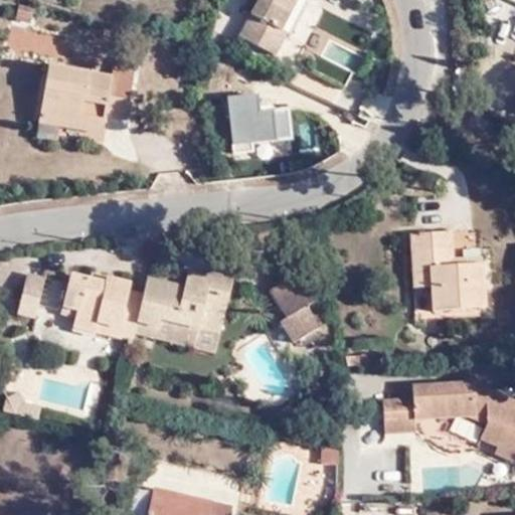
[(279,11),(284,0),(245,0),(240,12),(229,33),(263,50),(274,28),(263,24),(271,8),(279,11)]
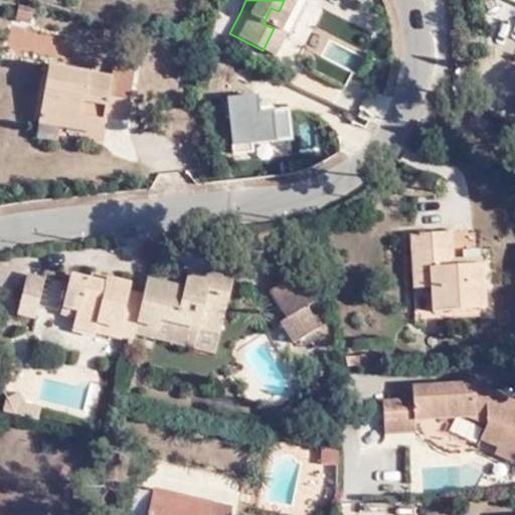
[(233,0),(231,6),(240,12),(245,0),(233,0)]
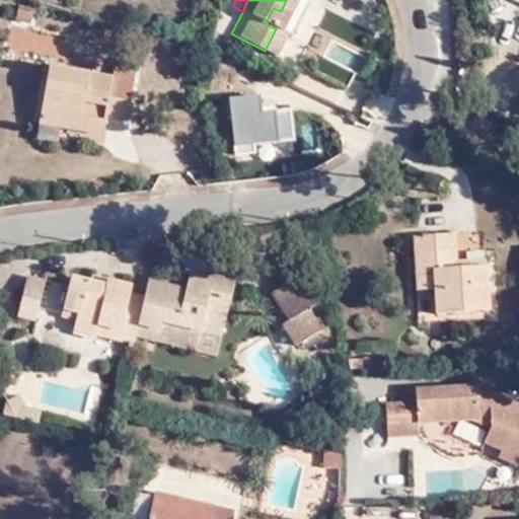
[(299,0),(286,0),(281,11),(273,8),(265,24),(276,28),(282,31),(299,0)]
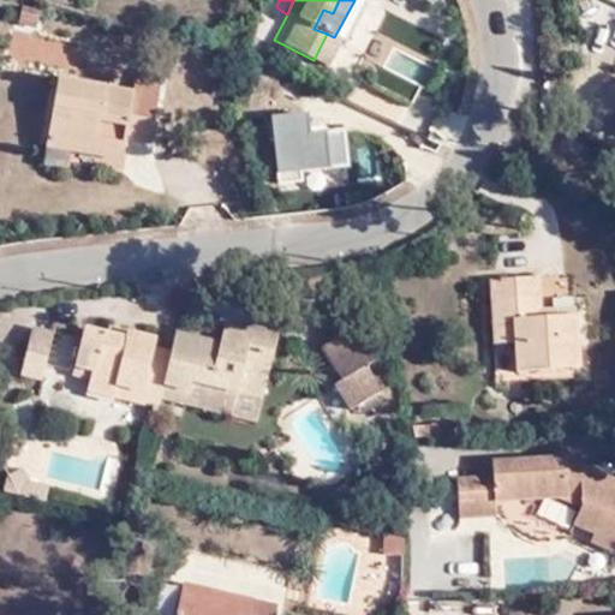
[(22,7),(10,4),(7,22),(18,22),(22,7)]
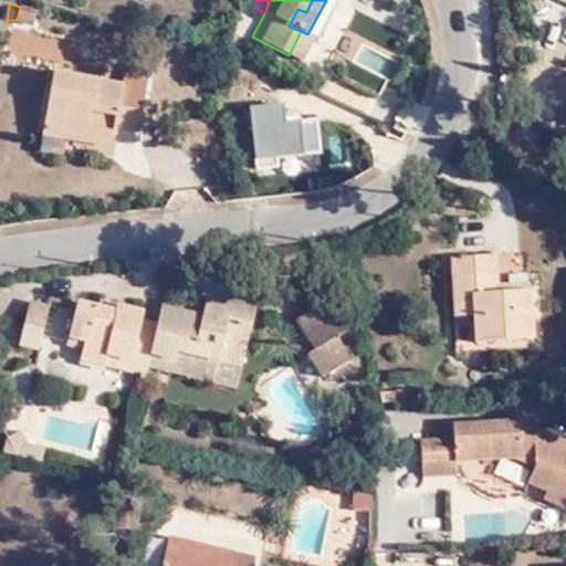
[(123,61),(118,81),(140,86),(146,67),(123,61)]
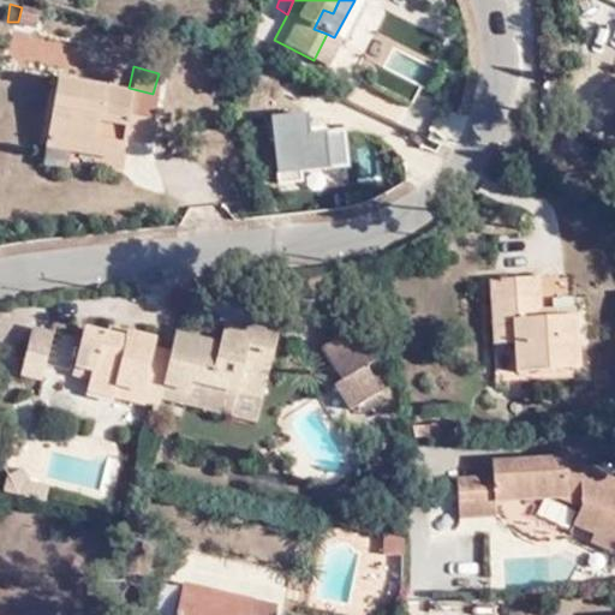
[(153,94),(129,88),(55,67),(41,124),(114,147),(119,132),(142,137),(153,94)]
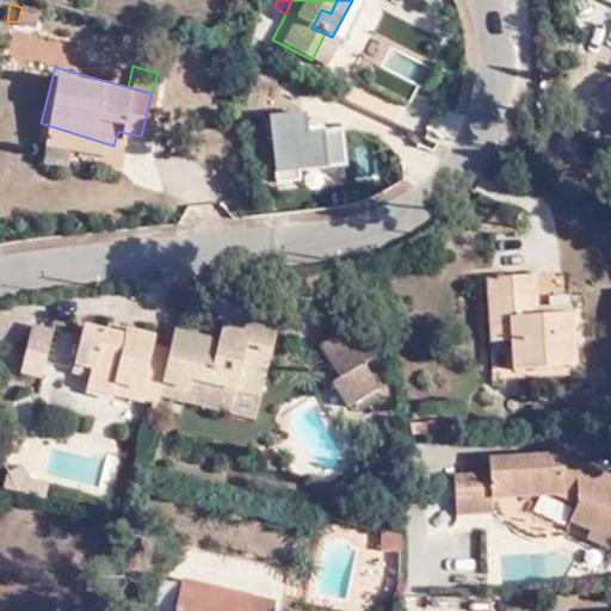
[(339,174),(335,116),(306,117),(309,176),(339,174)]
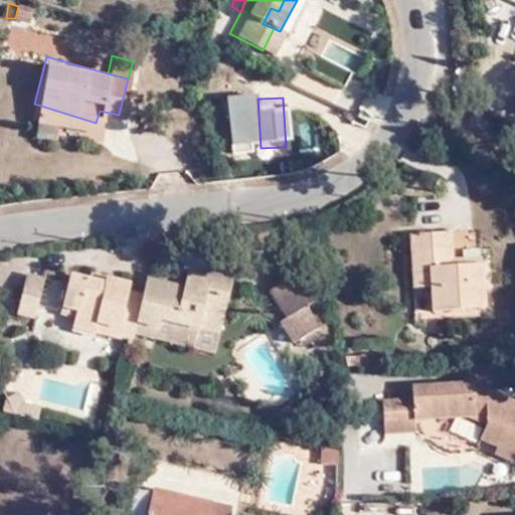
[(96,123),(34,104),(31,114),(94,132),(96,123)]
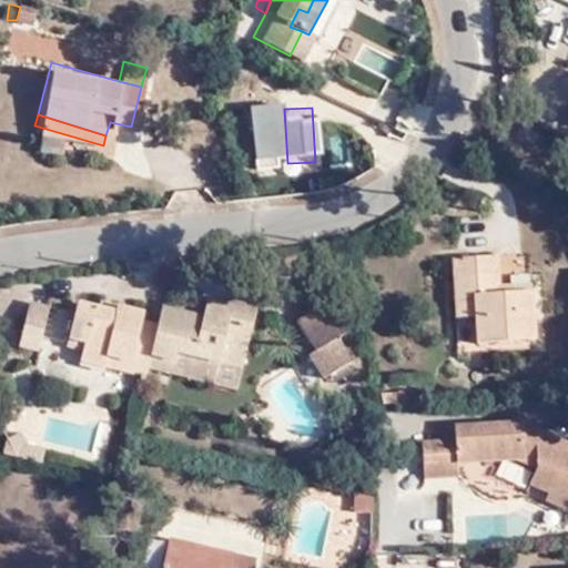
[(500,260),(454,264),(460,348),(537,345),(533,286),(503,288),(500,260)]
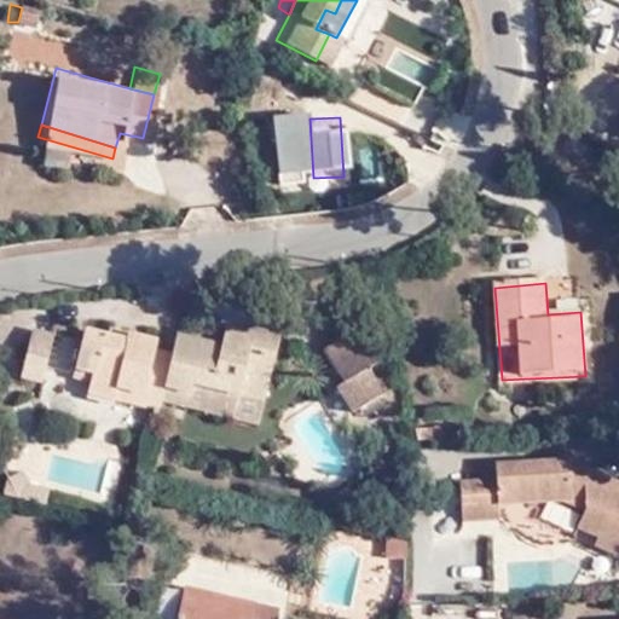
[(201,335),(162,328),(158,346),(151,380),(175,383),(177,374),(248,387),(258,345),(246,342),(249,320),(208,312),(201,335)]
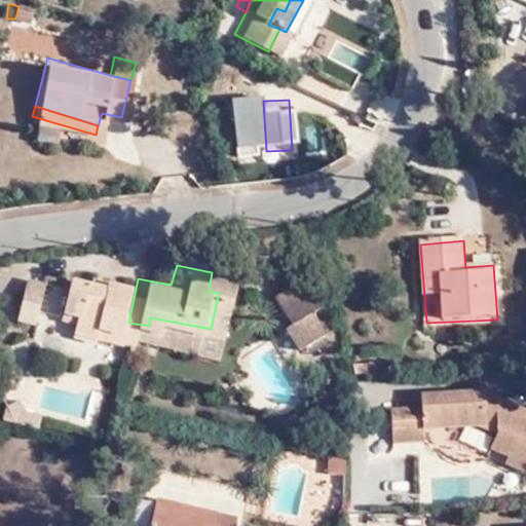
[(289,268),(261,287),(271,300),(264,303),(288,338),(294,335),(299,343),(313,333),(308,325),(314,321),(301,299),(306,296),(289,268)]
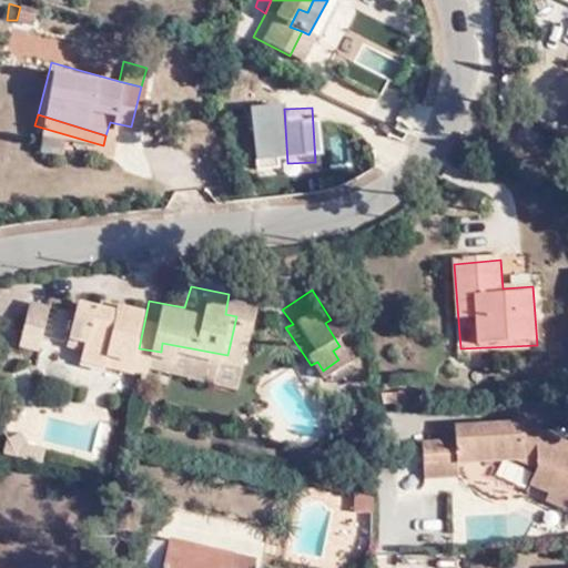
[(241,296),(229,294),(225,314),(236,316),(241,296)]
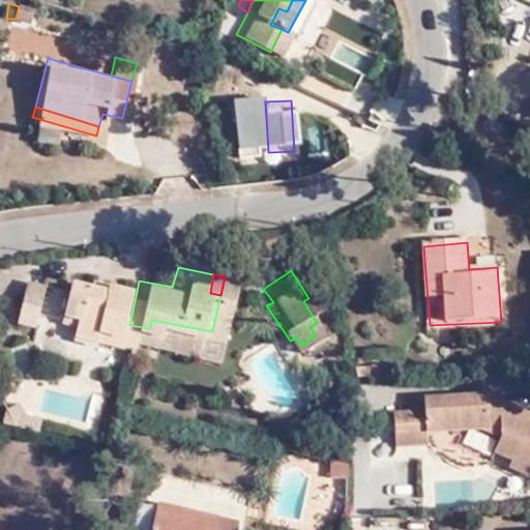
[(87,326),(127,334),(129,325),(136,296),(119,293),(120,285),(91,280),(90,287),(54,277),(47,318),(60,321),(58,331),(84,336),(87,326)]
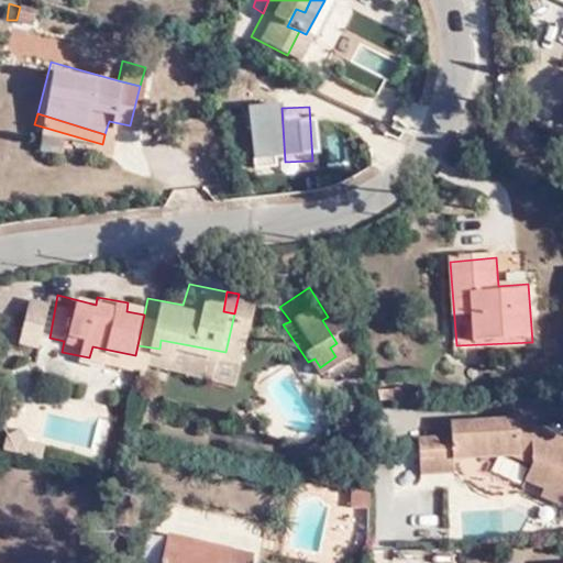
[(21,335),(28,304),(8,301),(1,332),(21,335)]
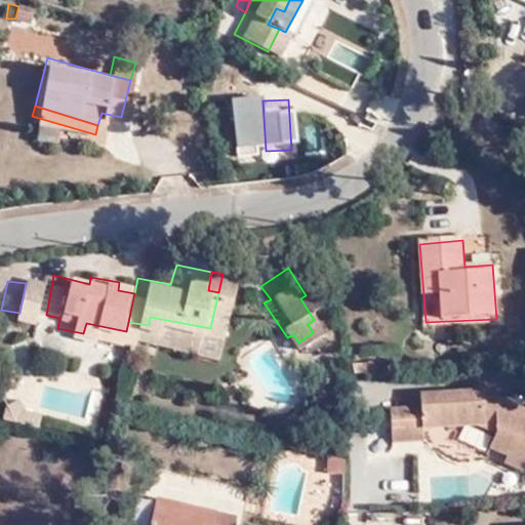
[(0,319),(17,322),(19,313),(1,310),(0,312),(0,319)]
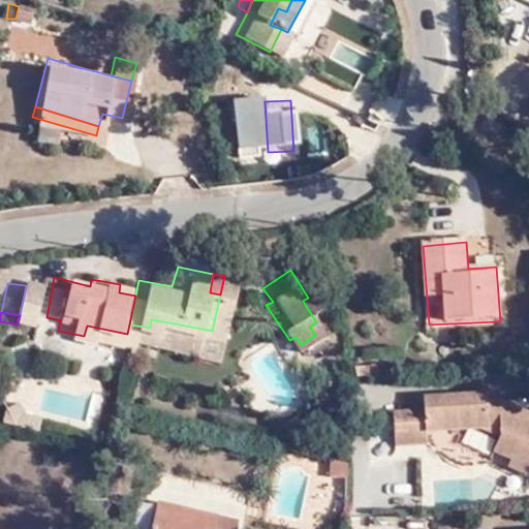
[(84,336),(125,344),(127,334),(87,325),(84,336)]
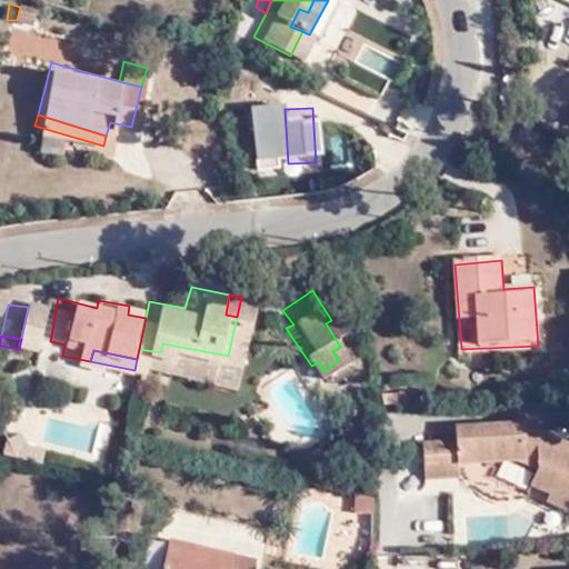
[(0,445),(32,453),(36,437),(17,432),(11,422),(0,427),(0,445)]
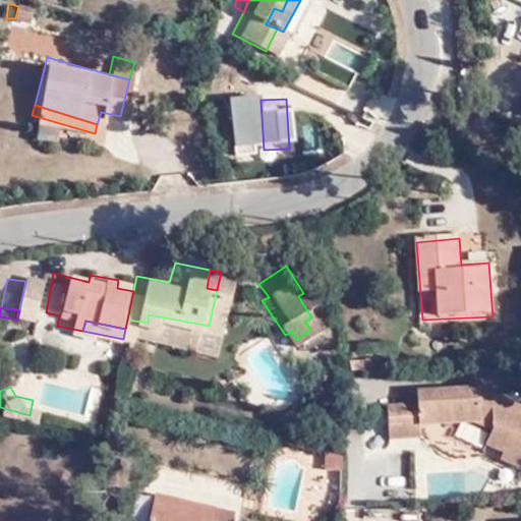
[(389,408),(390,442),(422,442),(422,428),(482,426),(482,421),(494,421),(494,432),(487,449),(505,455),(501,465),(520,472),(520,412),(490,398),(480,397),(480,390),(460,392),(460,395),(418,394),(419,409),(389,408)]
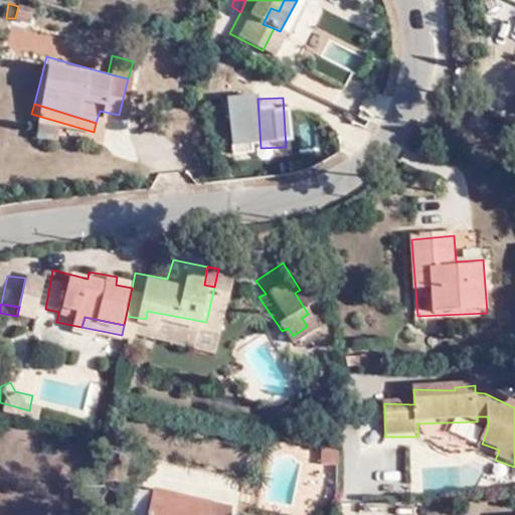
[(155,514),(162,488),(138,482),(130,514),(155,514)]
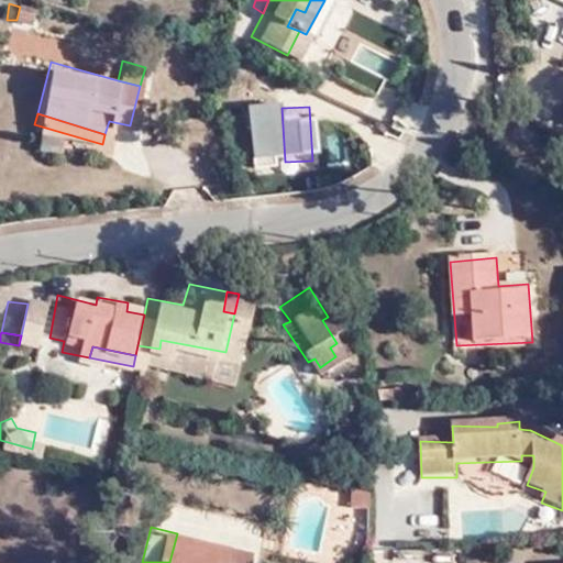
[(262,562),(264,553),(177,533),(169,562),(262,562)]
